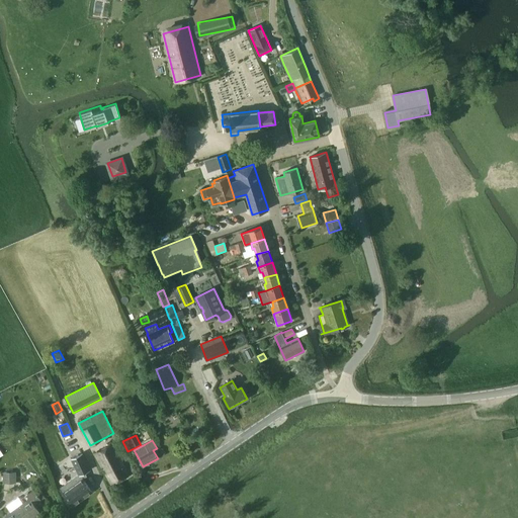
[(110,485),(130,475),(112,443),(94,453),(101,467),(104,466),(107,472),(105,475),(110,485)]
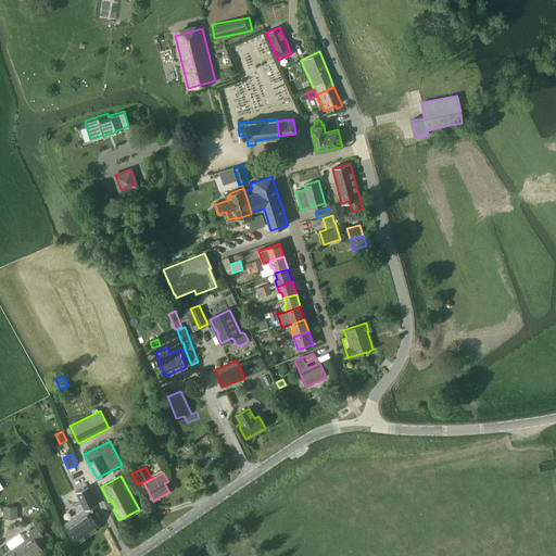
[(88,488),(77,493),(85,509),(90,507),(96,504),(88,488)]
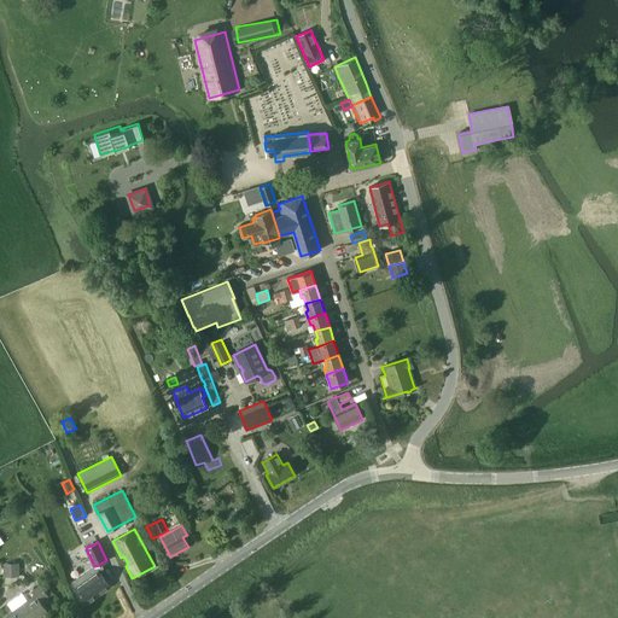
[(17,563),(3,563),(3,575),(17,575),(17,563)]
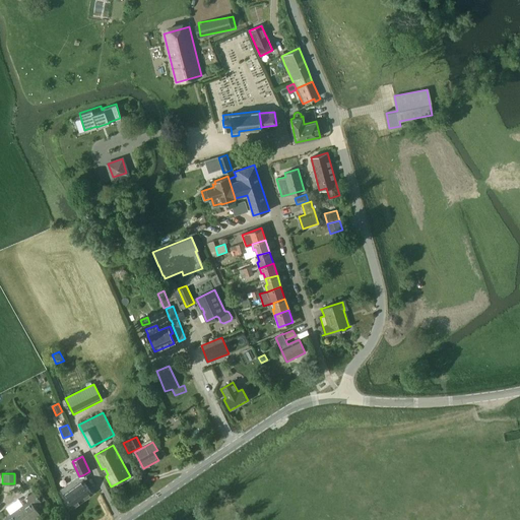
[(79,476),(61,490),(73,507),(92,494),(82,480),(86,477),(84,474),(79,476)]
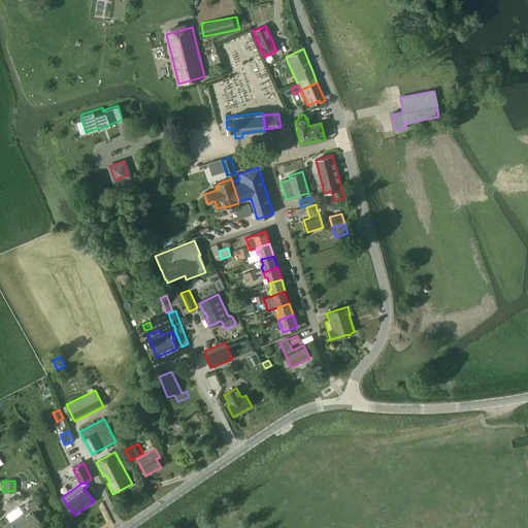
[(35,515),(41,510),(37,504),(34,500),(28,505),(30,508),(5,526),(6,527),(32,527),(40,522),(35,515)]
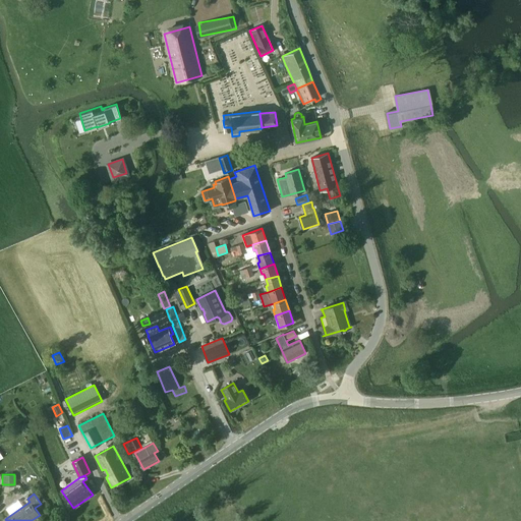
[(41,495),(37,498),(41,504),(42,504),(46,502),(41,495)]
